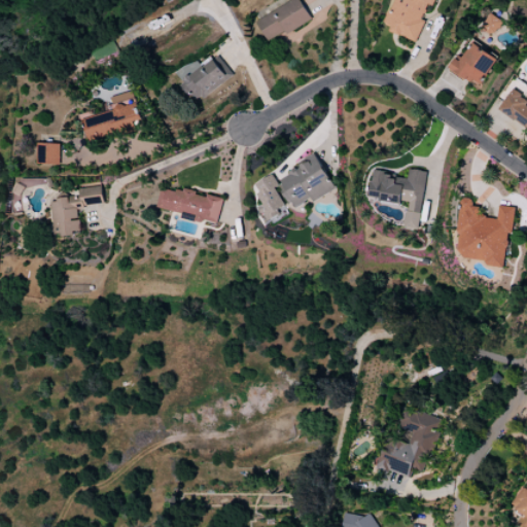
[(295,0),(256,20),(268,42),(280,36),(281,37),(312,22),(301,0),(295,0)]
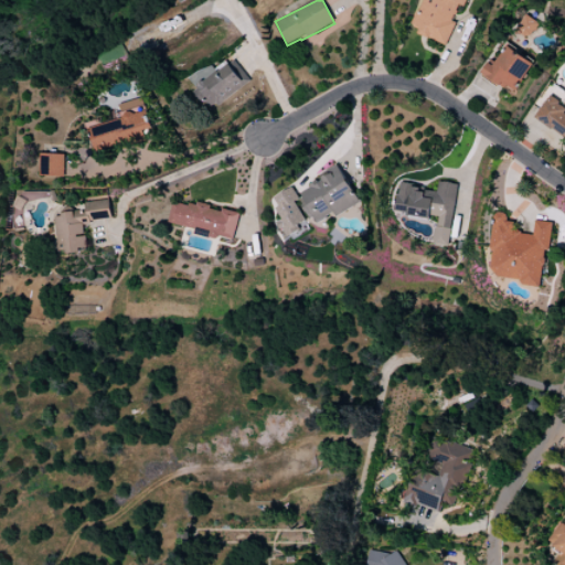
[(467,0),(423,0),(413,24),(420,28),(418,33),(446,45),(457,22),(452,20),(459,4),(465,7),(467,0)]
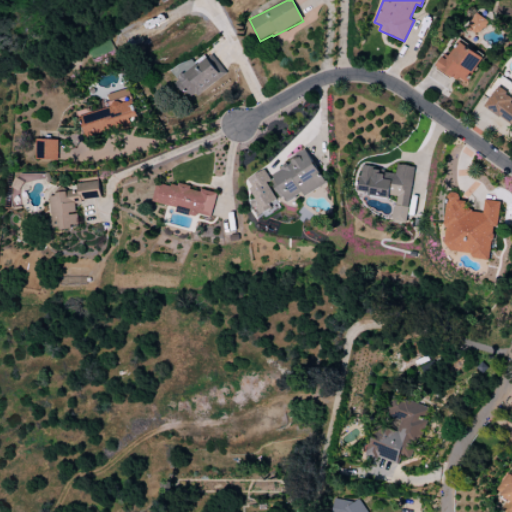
[(489,19),(475,14),(468,29),(482,35),(489,19)]
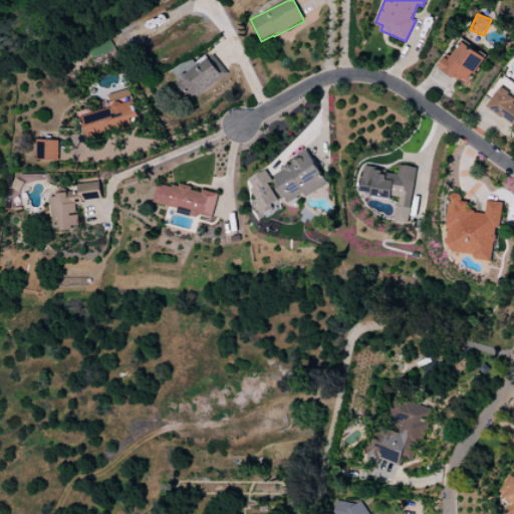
[(485,58),(462,41),(449,60),(445,57),(438,67),(466,86),(485,58)]
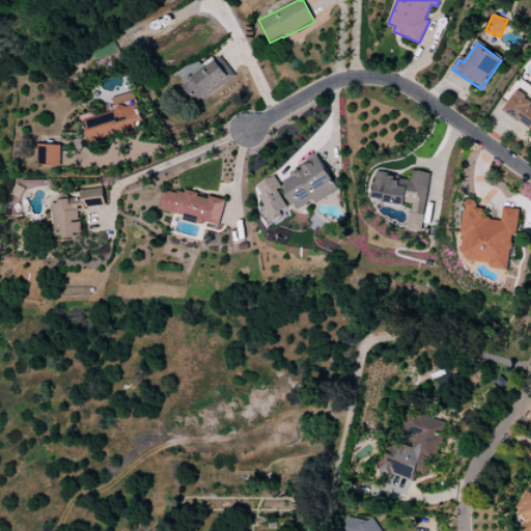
[(234,78),(221,57),(205,68),(200,60),(178,74),(186,84),(180,87),(187,96),(191,93),(197,103),(234,78)]
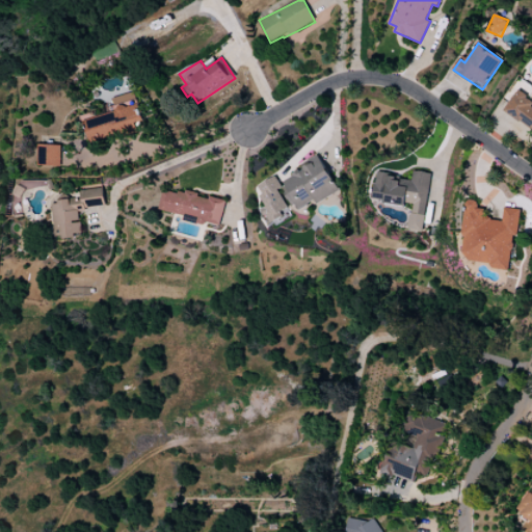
[(504,110),(531,129),(531,100),(519,90),(504,110)]
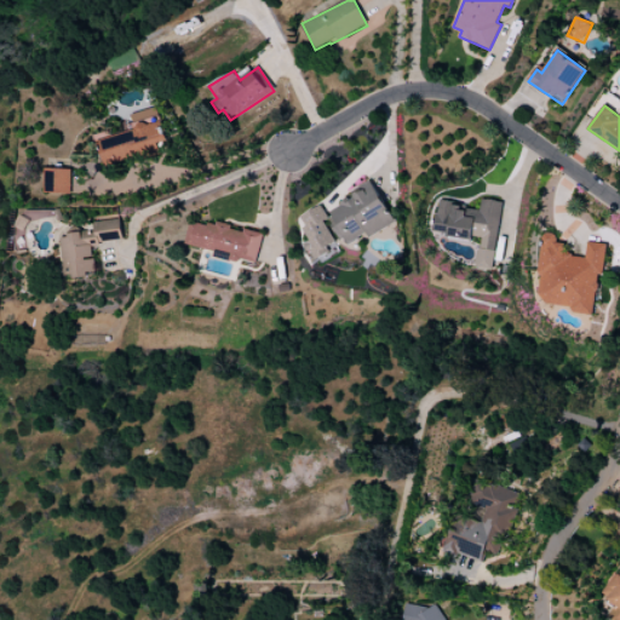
[(127,116),(132,131),(105,138),(104,133),(95,136),(104,168),(160,151),(158,144),(167,141),(156,107),(127,116)]
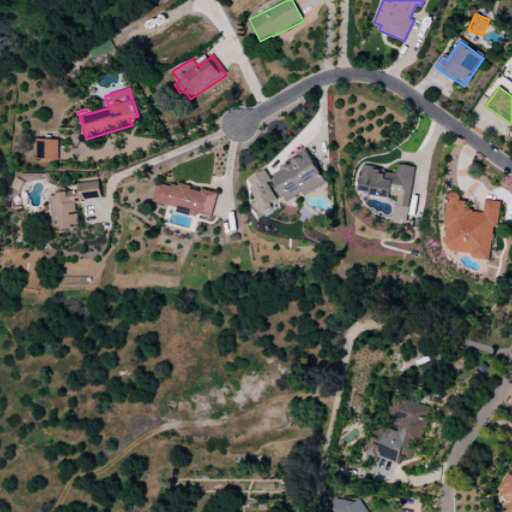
[(59,140),(37,139),(37,159),(59,160),(59,140)]
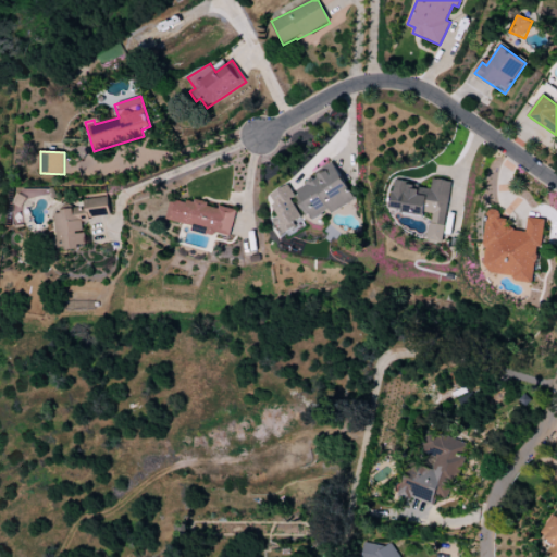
[(353,201),(334,161),(314,170),(318,178),(293,190),(291,185),(270,195),(280,217),(275,219),(282,232),(306,221),(307,223),(353,201)]
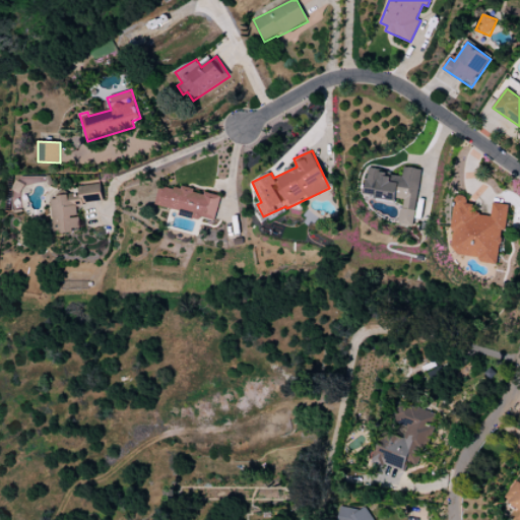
[(421,170),(403,167),(402,175),(368,170),(364,196),(402,201),(399,224),(413,226),(421,170)]
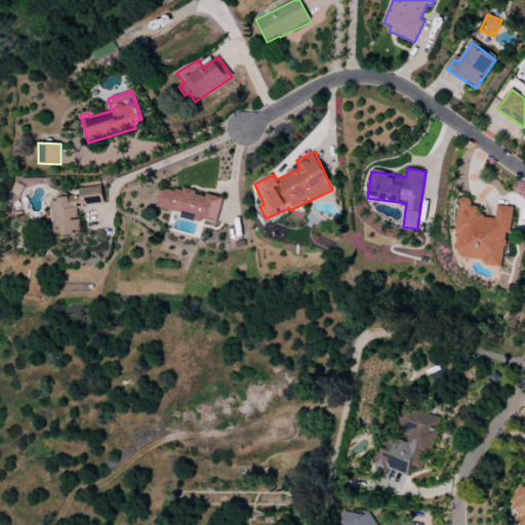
[(104,204),(103,186),(79,188),(80,196),(51,199),(54,236),(81,233),(78,206),(104,204)]
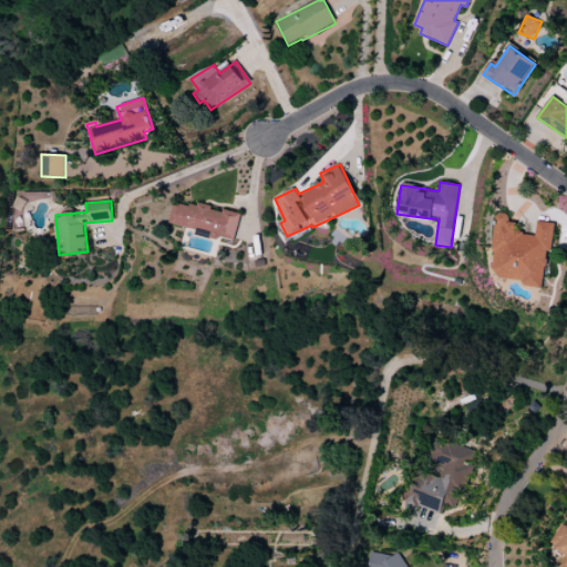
[(239,214),(175,200),(169,226),(234,240),(239,214)]
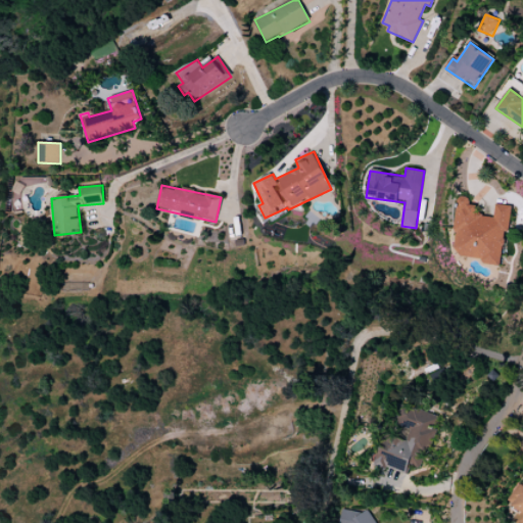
[(501,264),(505,231),(509,232),(512,206),(495,204),(493,217),(476,215),(477,205),(468,204),(469,198),(460,196),(453,257),(501,264)]
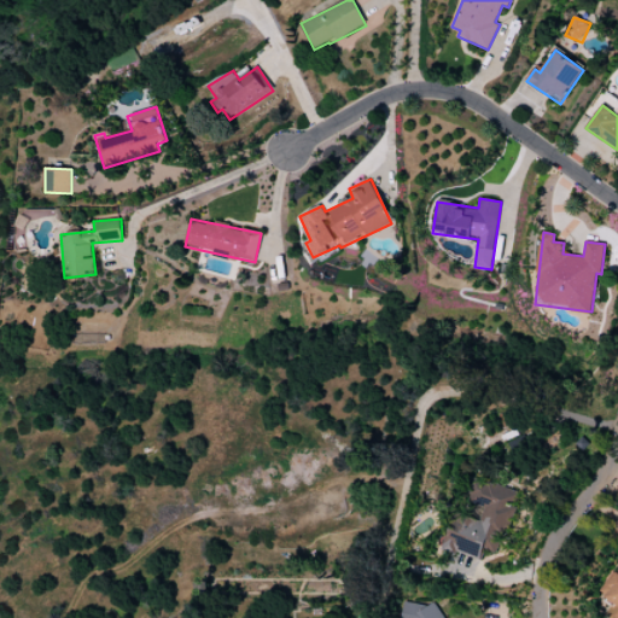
[(518,491),(474,478),(466,501),(483,506),(478,519),(455,512),(444,548),(479,560),(483,551),(497,554),(512,506),(513,506),(518,491)]
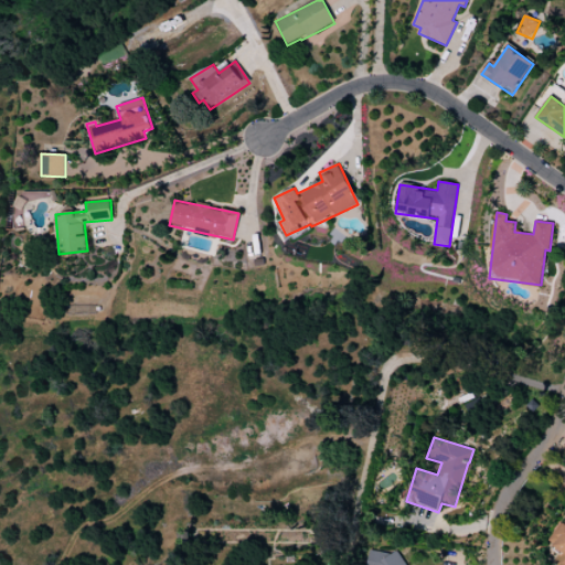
[(564,564),(564,516),(550,544),(564,553),(556,564),(564,564)]
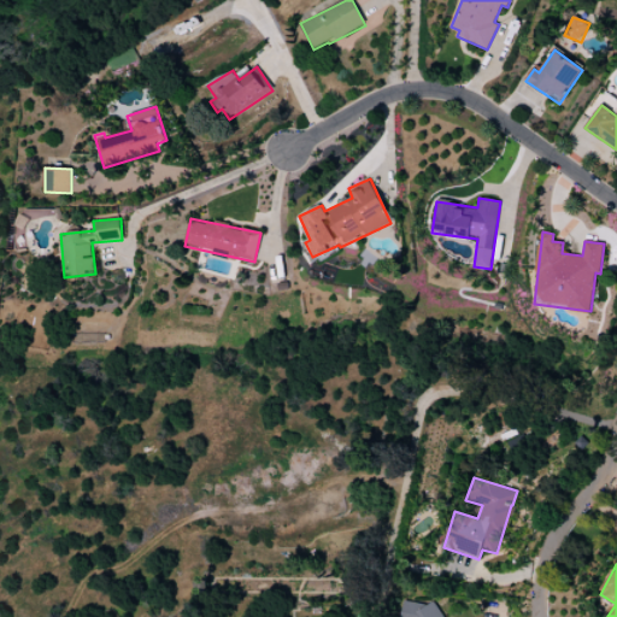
[(442,616),(435,601),(427,605),(404,601),(400,616),(442,616)]
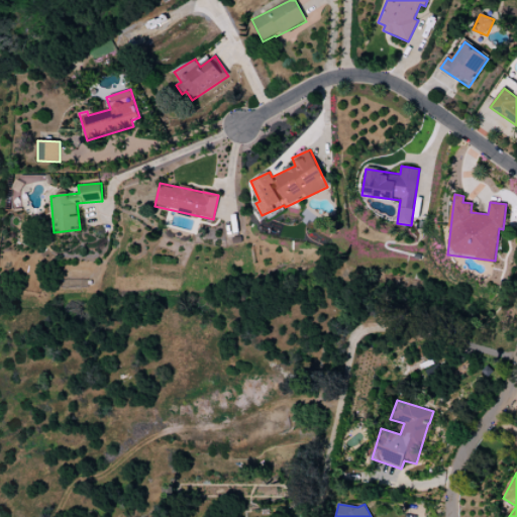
All buildings are outlined.
